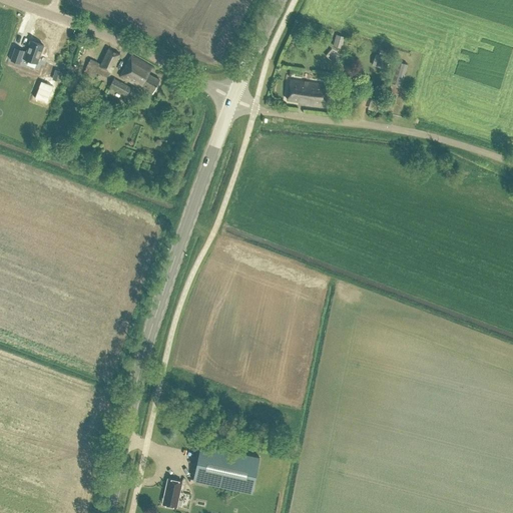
[(336,34),(333,46),(341,48),(344,36),(336,34)]
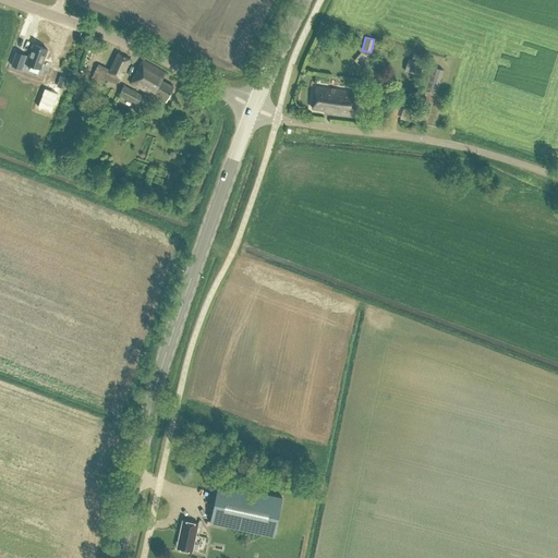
[(39,68),(47,48),(32,43),(27,55),(15,49),(10,64),(20,68),(23,61),(39,68)]
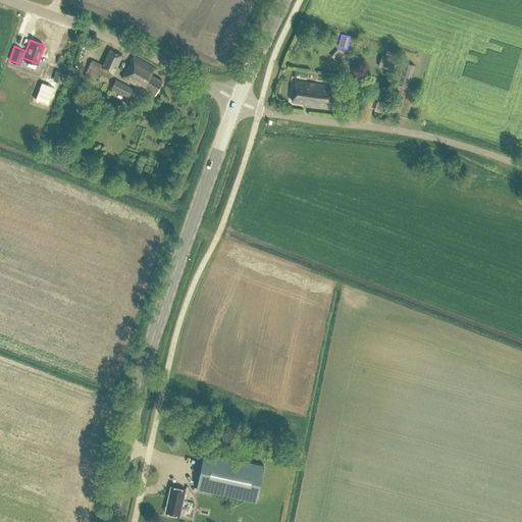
[(111,49),(101,67),(91,62),(87,70),(99,76),(100,73),(110,80),(123,55),(111,49)]
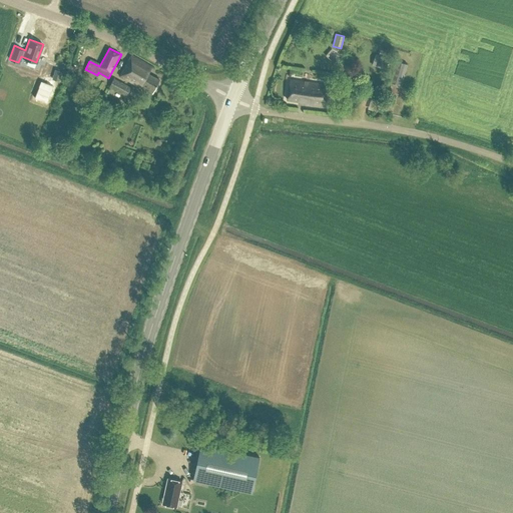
[(375,54),(372,65),(386,69),(391,52),(380,49),(378,55),(375,54)]
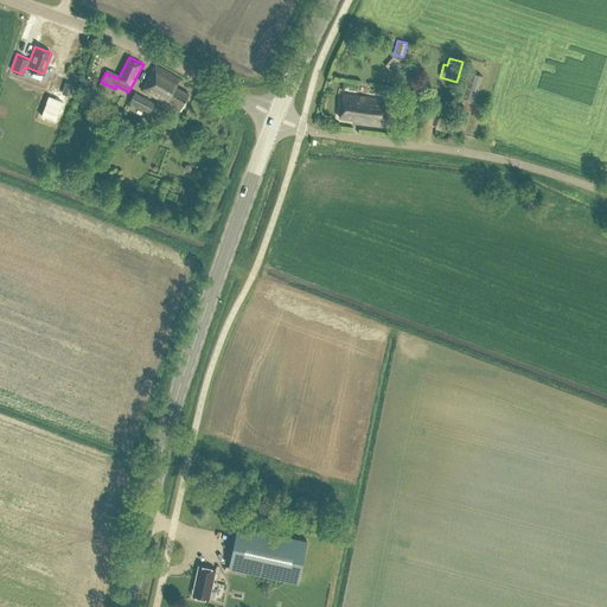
[(179,109),(189,93),(176,85),(179,78),(153,64),(141,88),(179,109)]
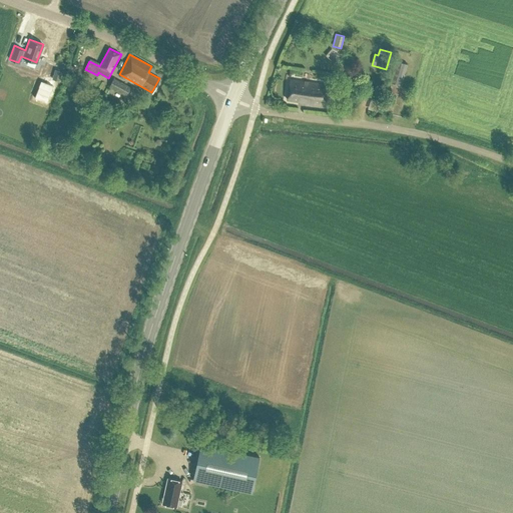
[(402,85),(408,64),(395,60),(389,81),(402,85)]
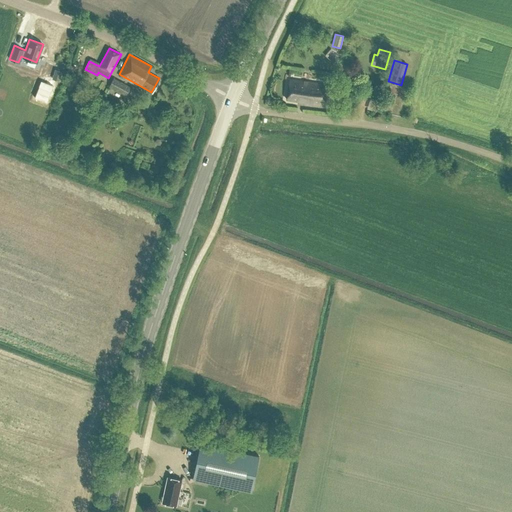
[(69,64),(66,72),(71,74),(74,66),(69,64)]
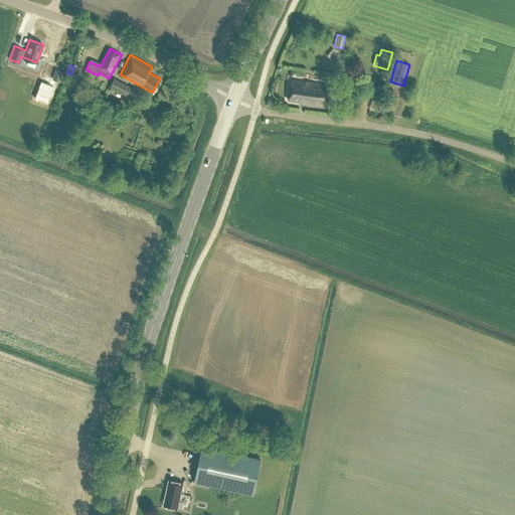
[(55,69),(52,78),(58,80),(61,71),(55,69)]
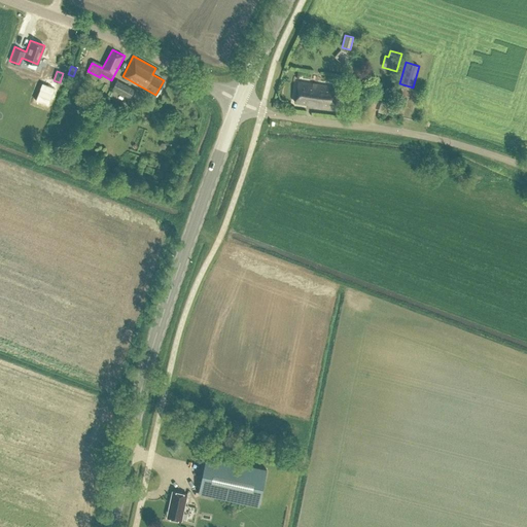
[(117,80),(112,89),(131,99),(135,90),(117,80)]
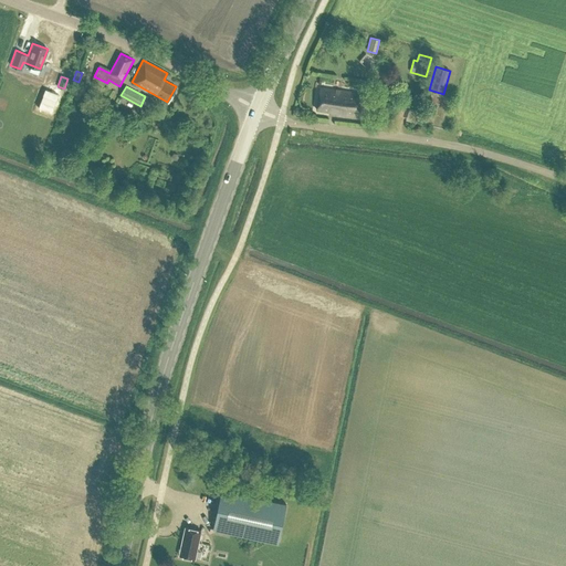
[(359,118),(363,93),(321,87),(317,109),(336,112),(335,115),(359,118)]
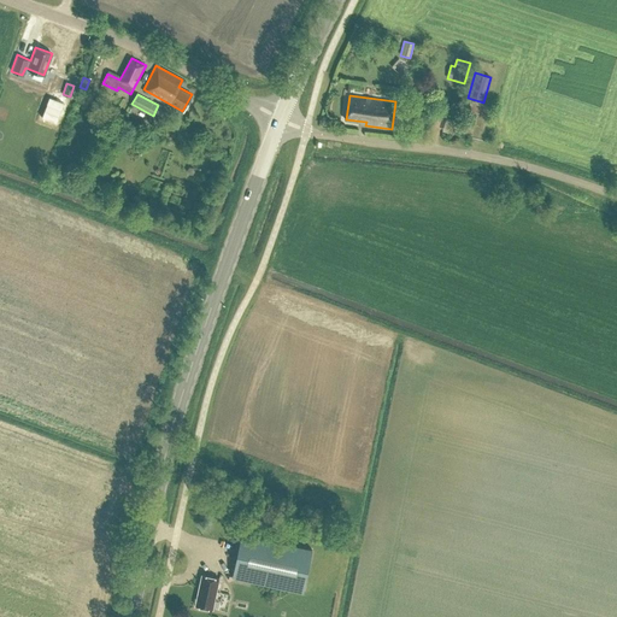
[(301,593),(311,551),(240,534),(230,576),(301,593)]
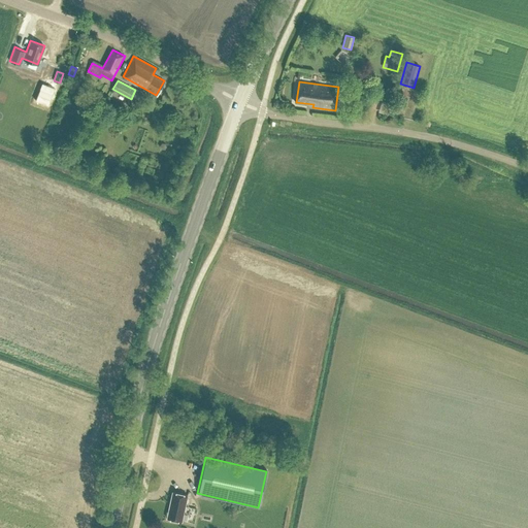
[(182,522),(187,496),(171,492),(166,519),(182,522)]
